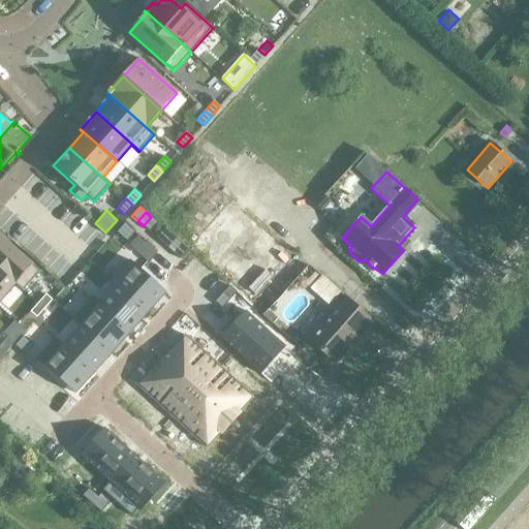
[(151,217),(143,226),(149,231),(157,222),(151,217)]
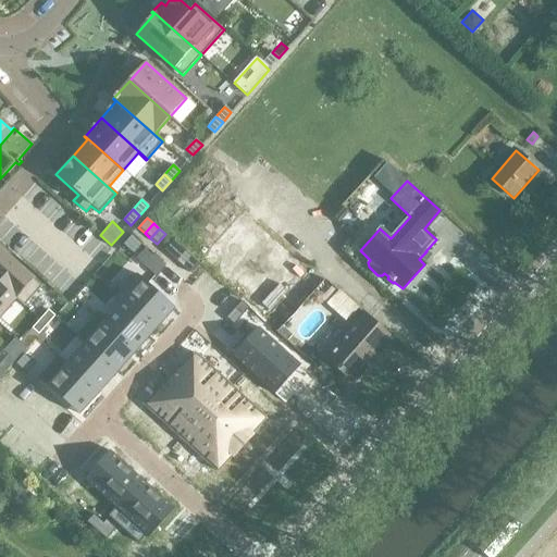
[(132,235),(122,245),(133,255),(143,245),(132,235)]
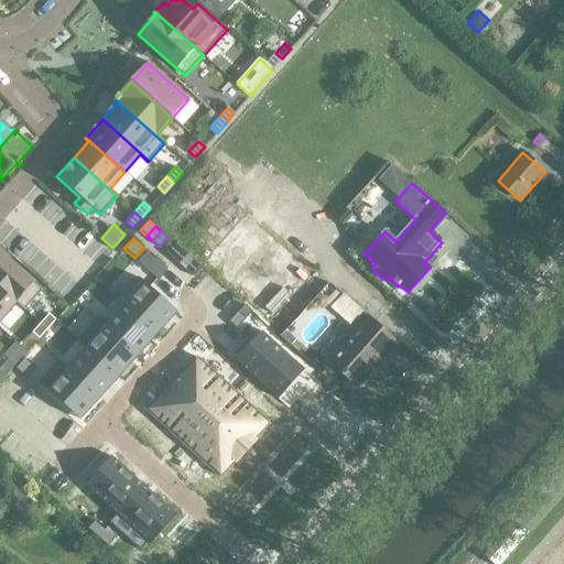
[(175,243),(166,253),(173,259),(182,249),(175,243)]
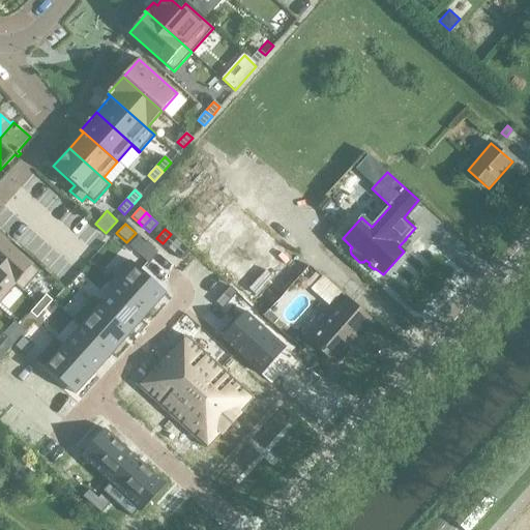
[(171,234),(163,243),(168,248),(176,239),(171,234)]
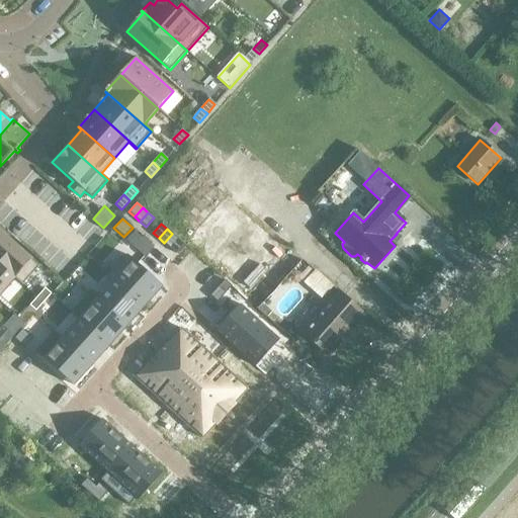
[(0,231),(0,264),(15,278),(22,284),(38,266),(0,231)]
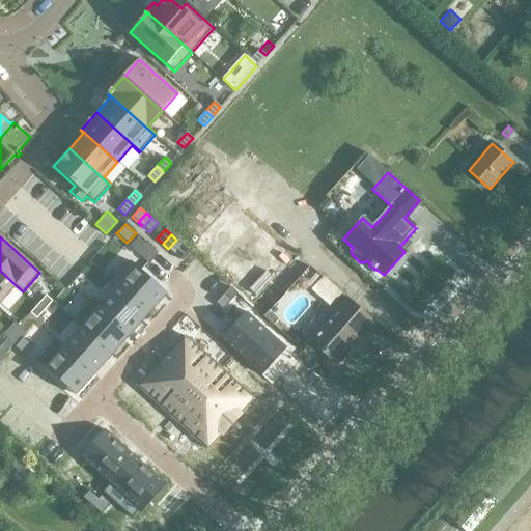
[(176,240),(168,249),(174,254),(183,245),(176,240)]
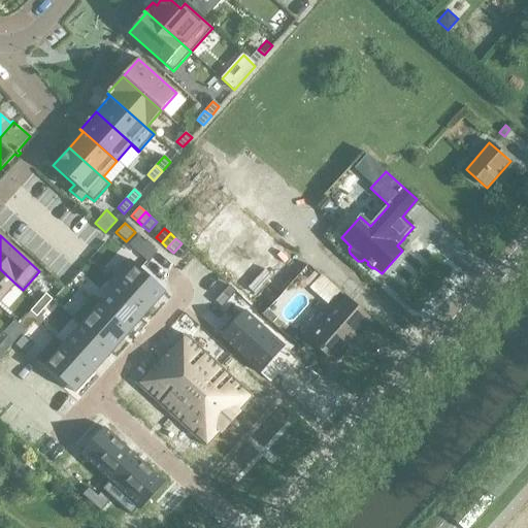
[(182,243),(173,253),(179,259),(188,250),(182,243)]
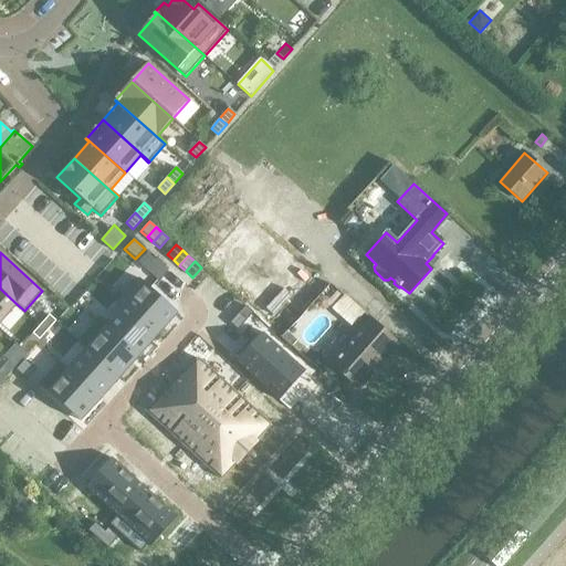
[(178,314),(139,279),(119,301),(158,336),(178,314)]
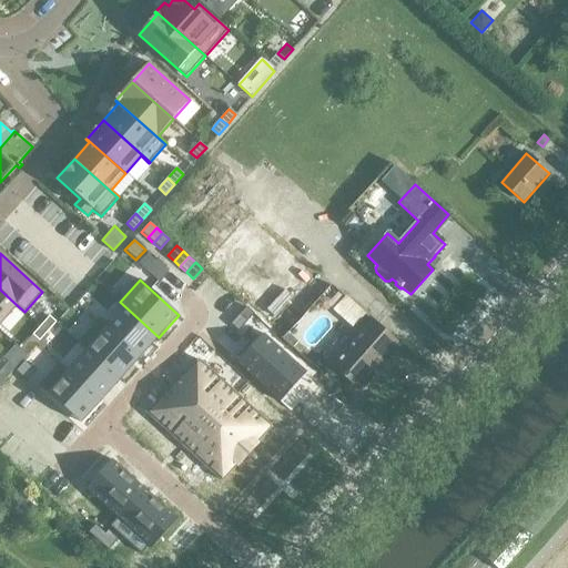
[(0,290),(0,323),(17,305),(0,290)]
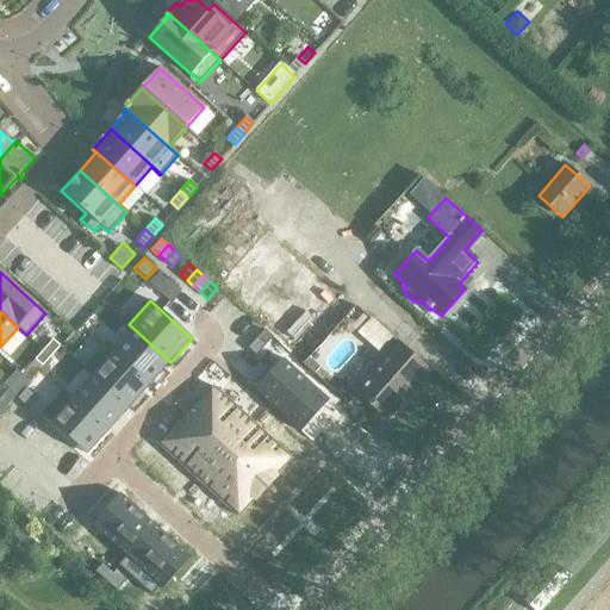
[(170,362),(129,324),(128,325),(134,330),(113,352),(105,344),(104,344),(150,385),(170,362)]
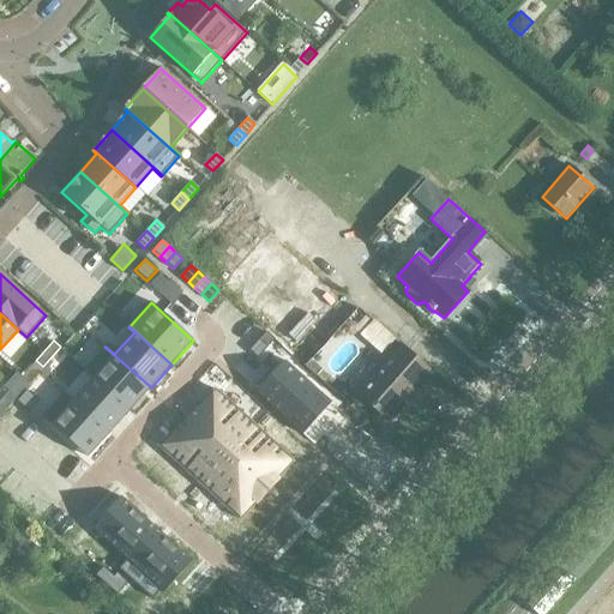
[(259,339),(250,350),(258,357),(268,348),(259,339)]
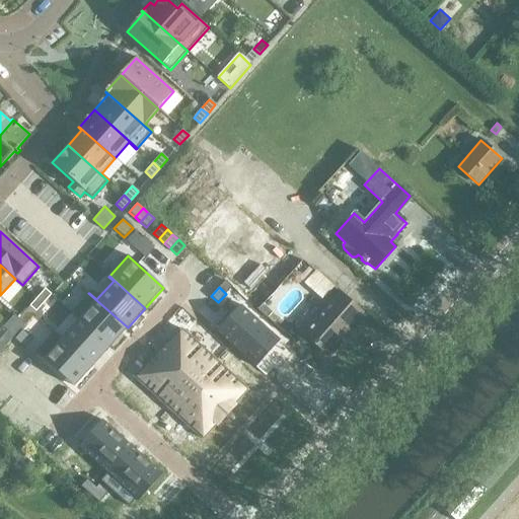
[(45,289),(38,298),(44,303),(51,294),(45,289)]
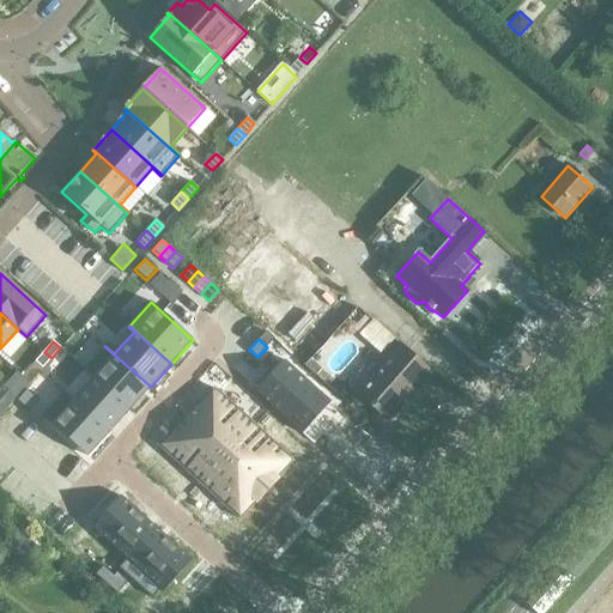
[(151,387),(104,346),(84,369),(129,410),(151,387)]
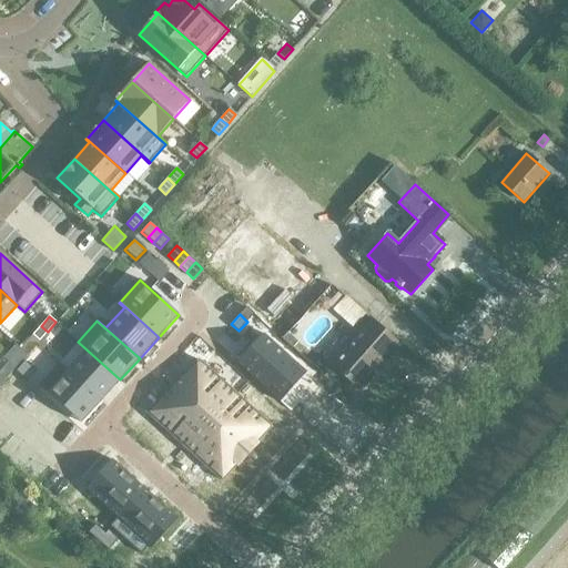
[(372,321),(332,365),(358,388),(398,344),(372,321)]
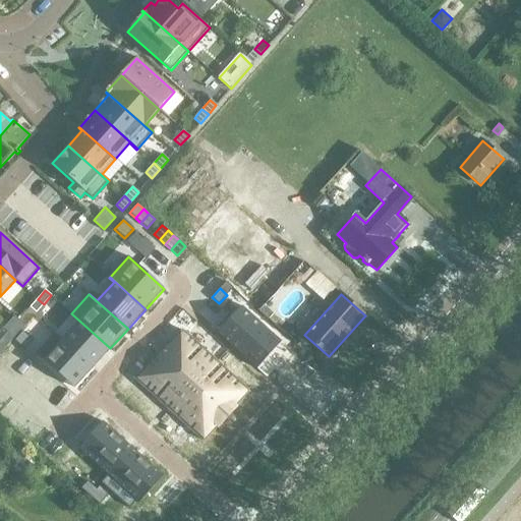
[(38,299),(30,307),(36,312),(44,304),(38,299)]
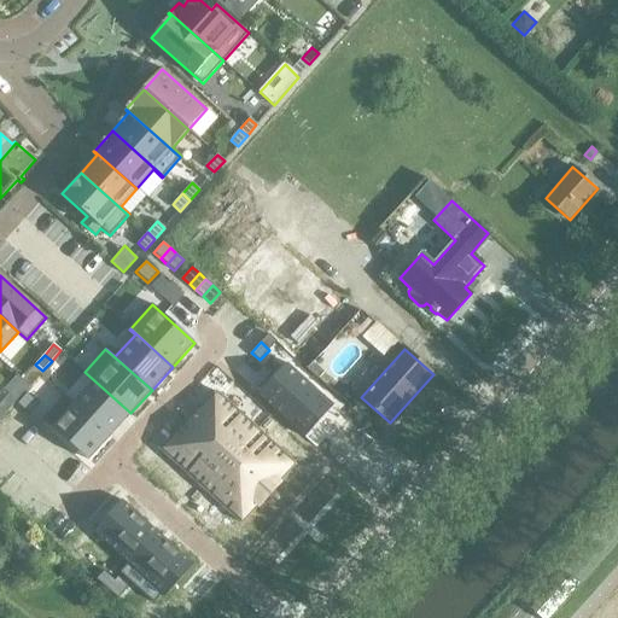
[(333,404),(286,363),(258,395),(304,437),(333,404)]
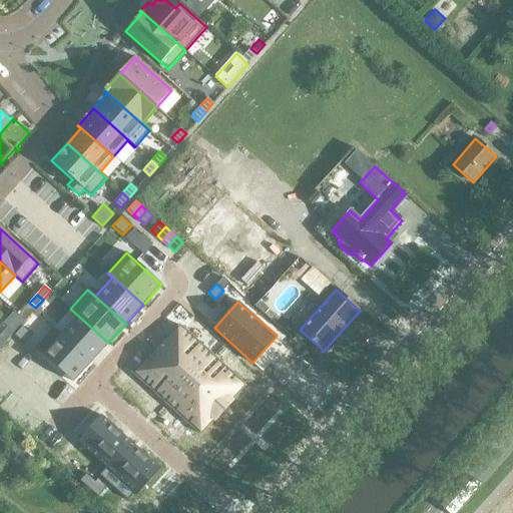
[(108,343),(70,309),(70,310),(77,316),(60,335),(53,328),(53,329),(91,363),(108,343)]
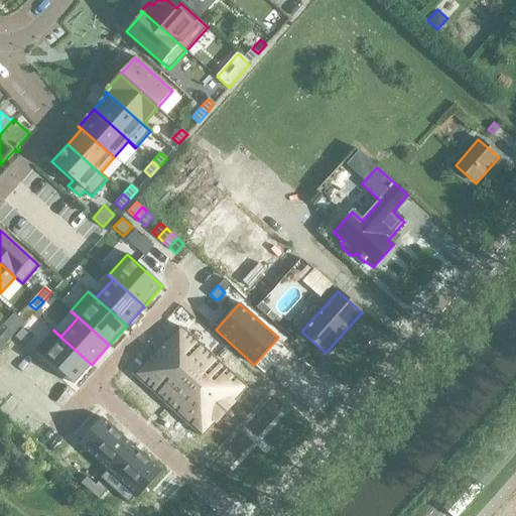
[(22,329),(14,338),(24,346),(32,338),(22,329)]
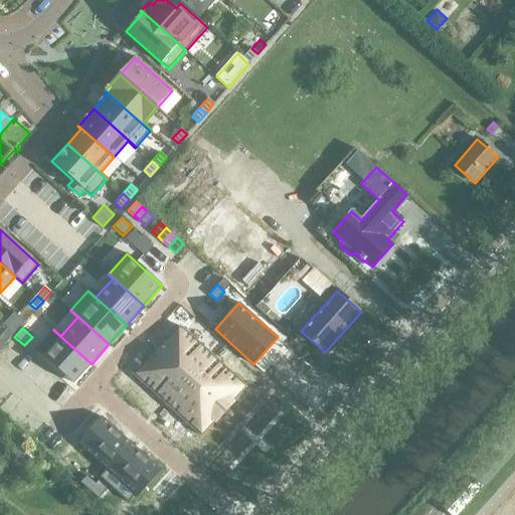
[(232,401),(245,386),(180,328),(167,343),(163,340),(132,374),(200,436),(215,419),(217,421),(232,404),(232,401)]
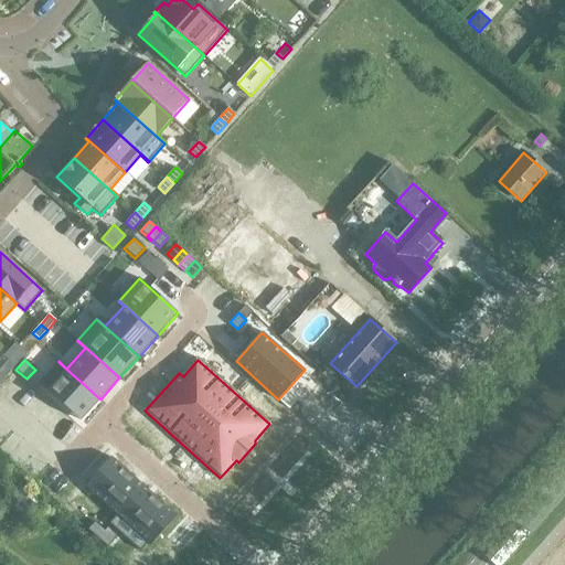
[(8,361),(0,369),(0,370),(7,375),(14,366),(8,361)]
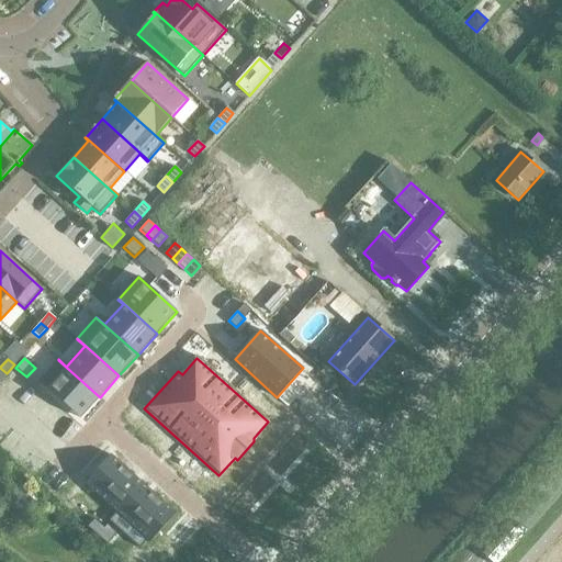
[(100,397),(58,360),(38,382),(46,389),(80,419),(100,397)]
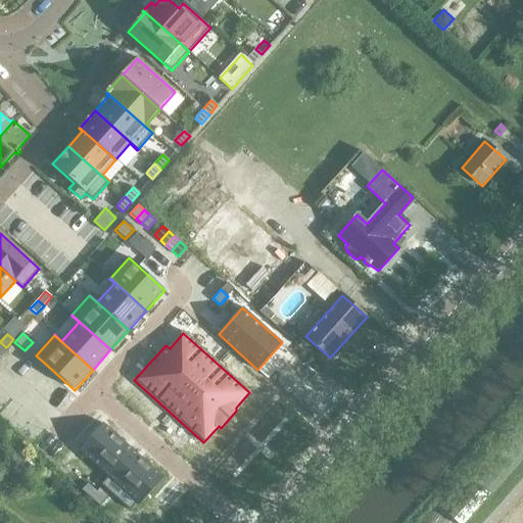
[(79,450),(108,477),(101,484),(102,485),(133,450),(103,423),(79,450)]
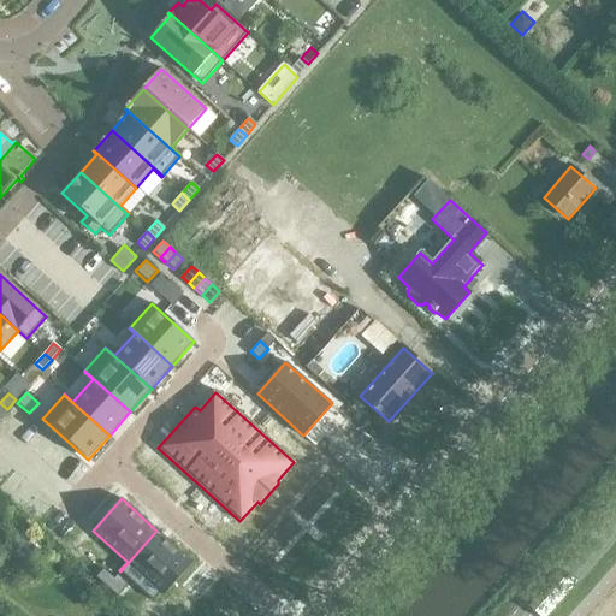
[(0,532),(11,521),(0,511),(0,532)]
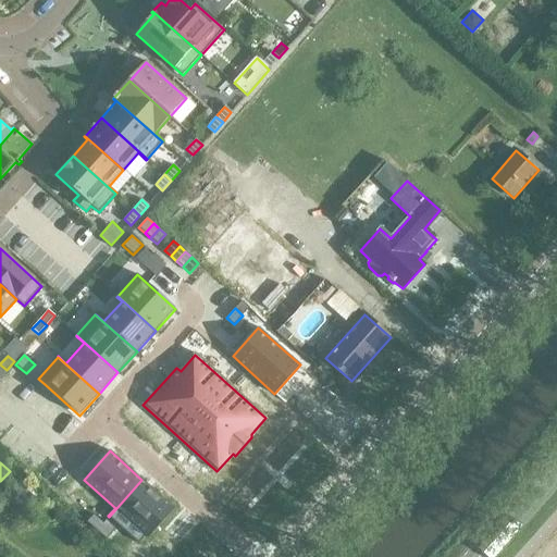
[(174,509),(141,480),(109,517),(139,543),(146,535),(148,539),(174,509)]
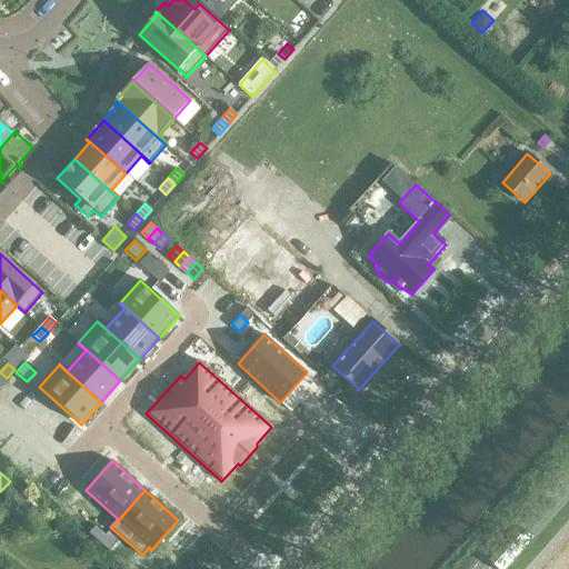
[(106,535),(96,526),(89,533),(99,542),(106,535)]
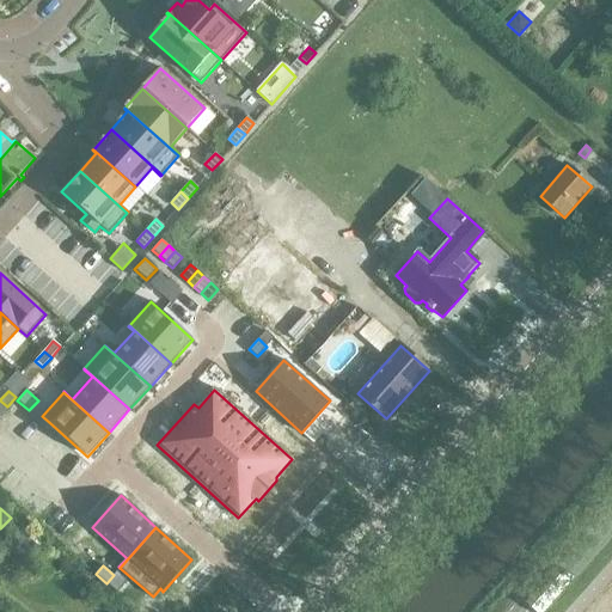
[(106,583),(116,593),(127,581),(116,571),(106,583)]
